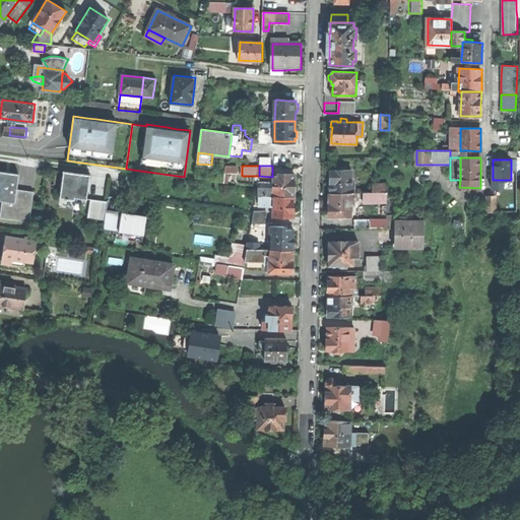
[(330,193),(354,193),(354,183),(351,183),(351,170),(330,170),(330,182),(330,193)]
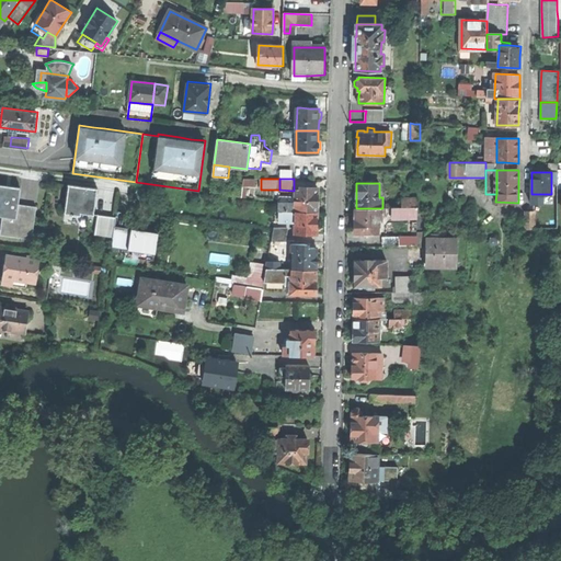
[(0,213),(3,214),(18,216),(20,204),(22,187),(0,184),(0,213)]
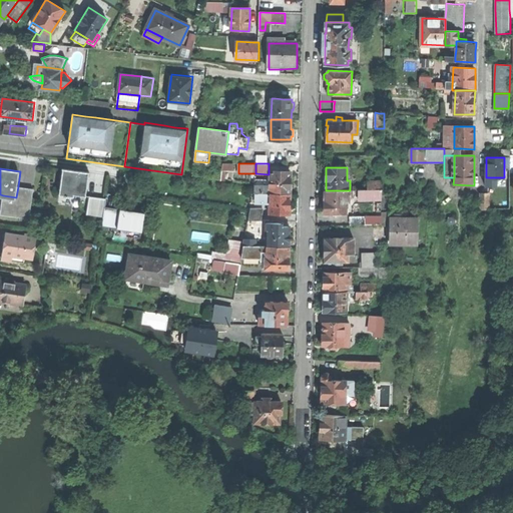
[(62,180),(60,194),(74,196),(75,194),(86,195),(89,171),(64,168),(62,180)]
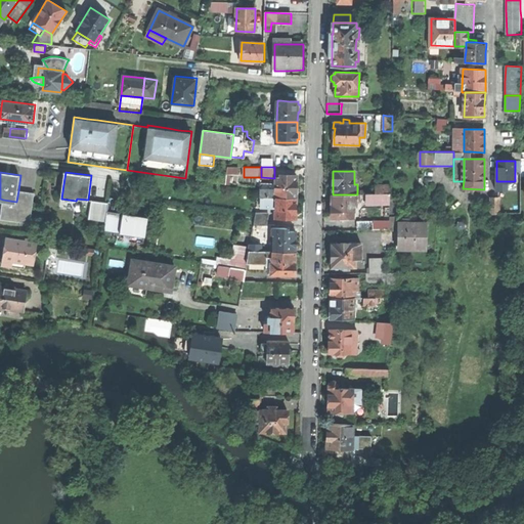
[(276,183),(276,198),(297,198),(297,187),(297,175),(287,175),(287,177),(276,177),(276,183)]
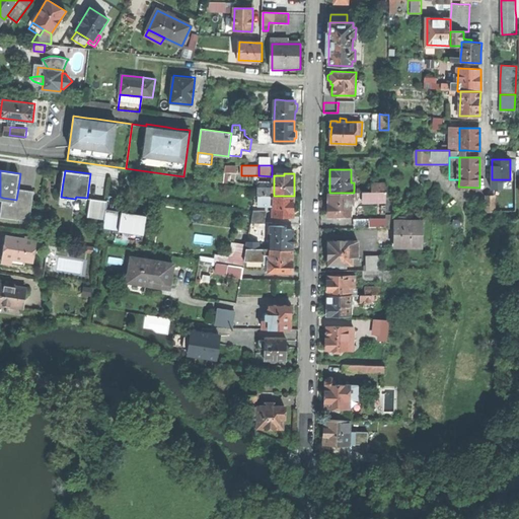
[(503,189),(503,179),(492,179),(492,189),(503,189)]
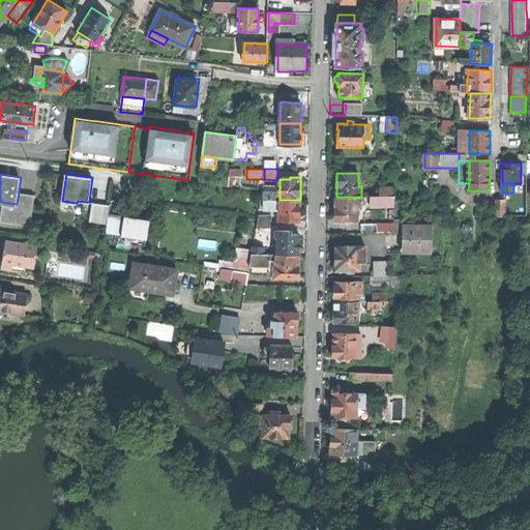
[(265,185),(265,199),(280,200),(280,185),(265,185)]
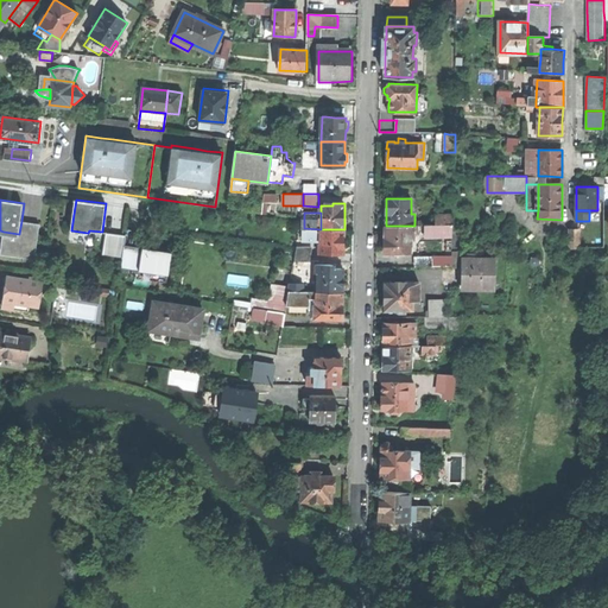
[(19,234),(4,232),(2,241),(1,253),(0,252),(0,253),(36,259),(40,223),(21,221),(19,234)]
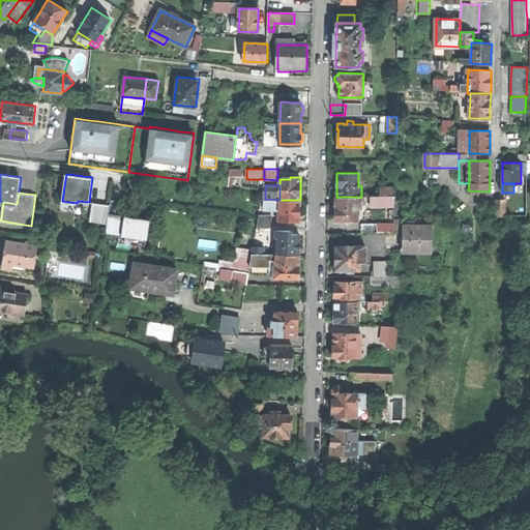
[(371,205),(394,204),(394,196),(379,196),(371,197),(371,205)]
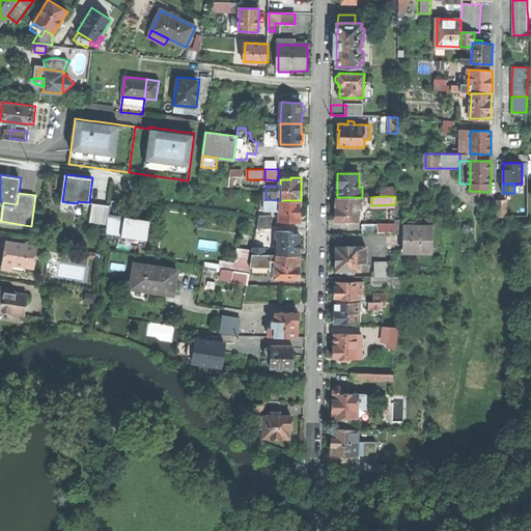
[(362,208),(362,197),(337,197),(337,204),(337,208),(336,210),(336,221),(360,221),(360,208),(362,208)]
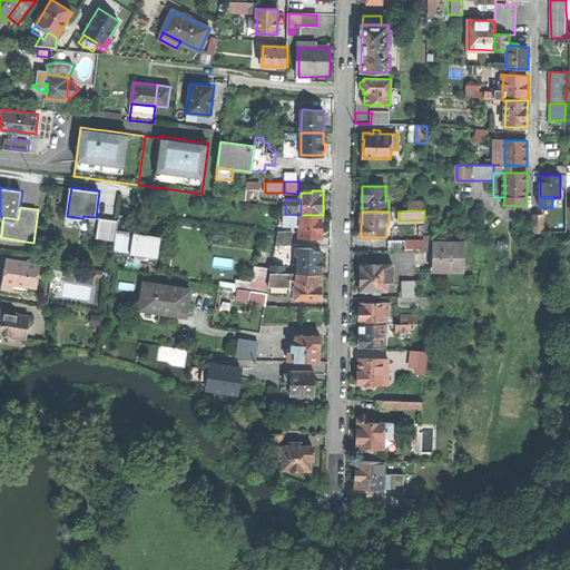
[(284,226),(301,226),(301,215),(285,214),(284,226)]
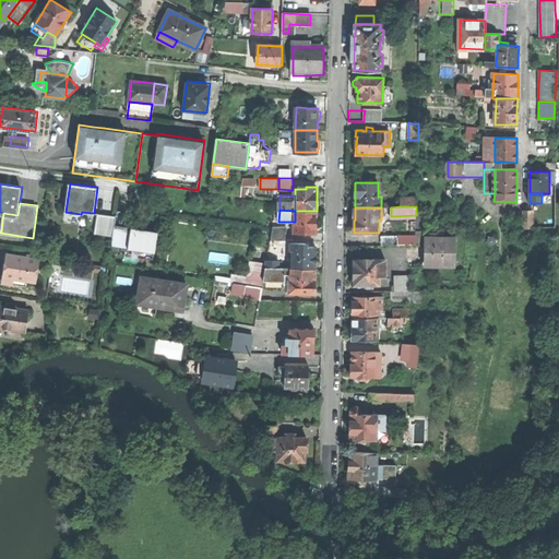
[(295,233),(316,233),(317,222),(317,211),(295,211),(295,222),(295,233)]
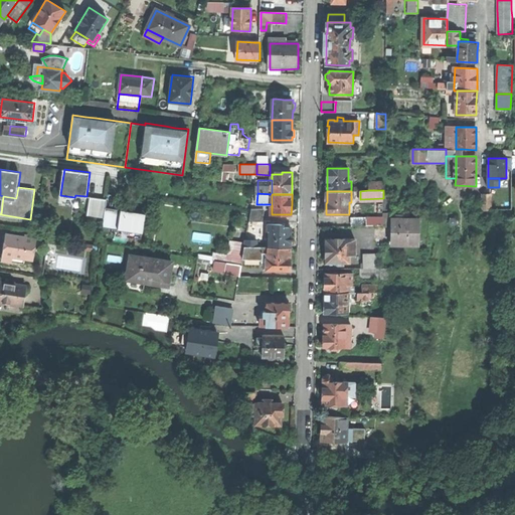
[(491,194),(483,194),(483,210),(492,209),(491,194)]
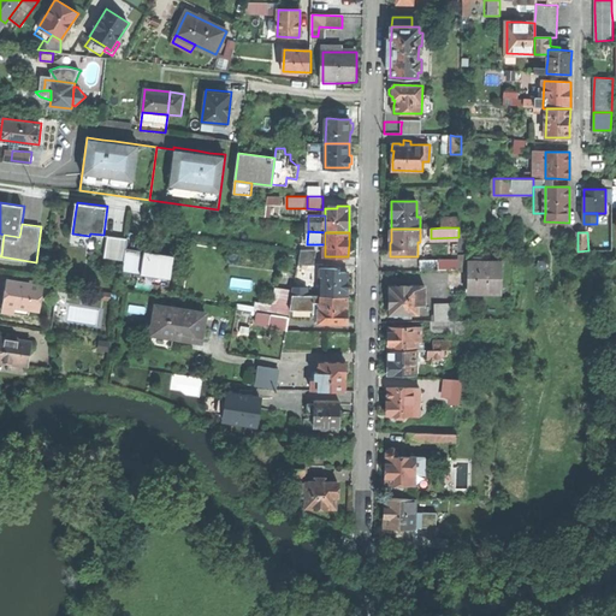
[(108,235),(105,256),(125,260),(129,238),(108,235)]
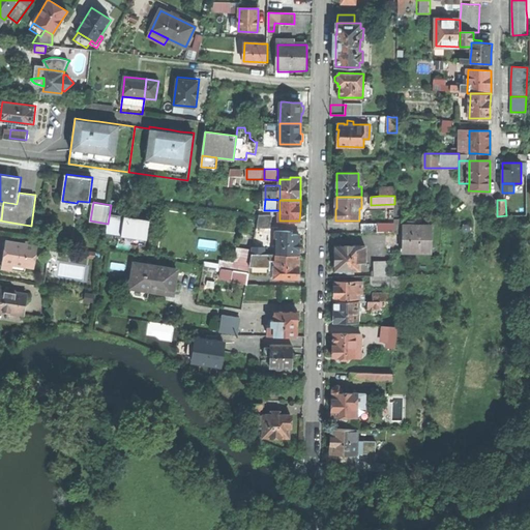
[(120,236),(147,240),(150,221),(123,215),(120,236)]
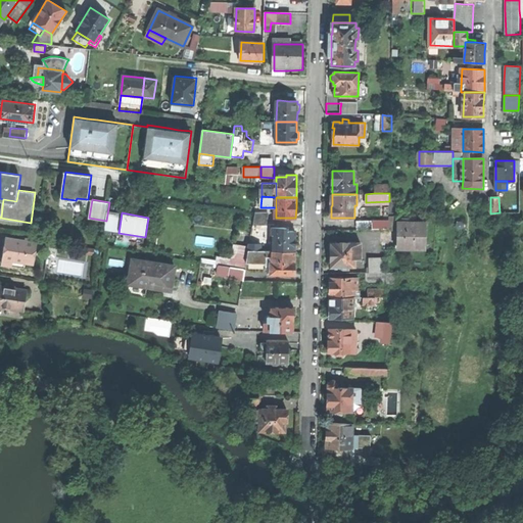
[(253,225),(269,225),(269,212),(255,212),(253,225)]
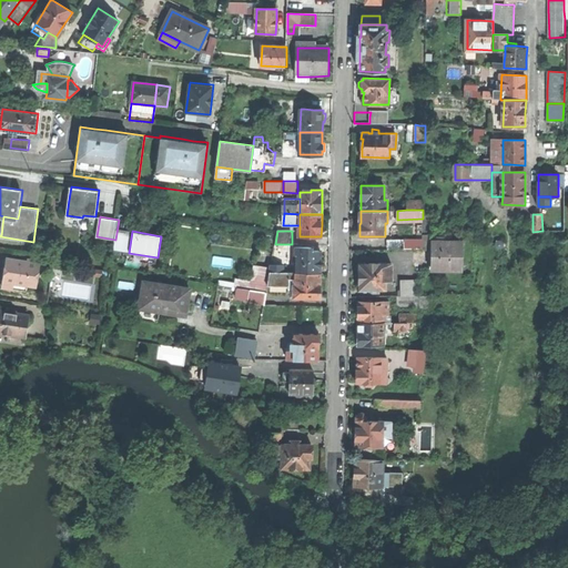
[(423,234),(423,240),(423,247),(423,250),(433,250),(444,249),(444,242),(444,234),(423,234)]
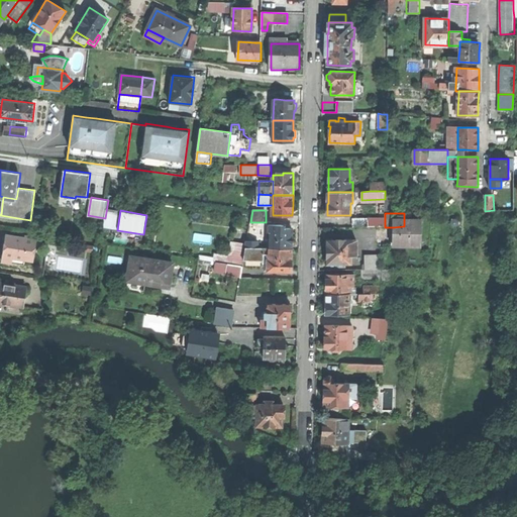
[(420,220),(404,220),(404,226),(394,227),(394,233),(394,244),(420,244),(420,220)]
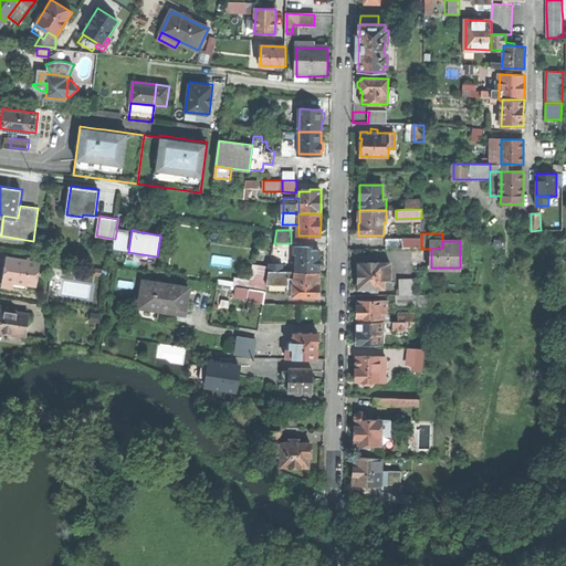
[(295,247),(295,271),(320,271),(320,262),(320,250),(308,250),(308,247),(295,247)]
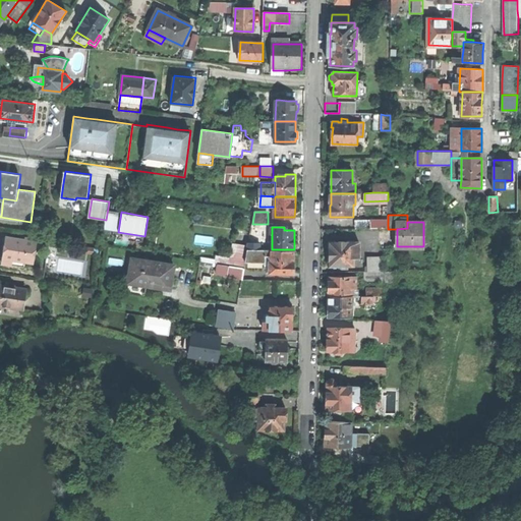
[(37,241),(7,236),(5,248),(4,257),(34,263),(37,241)]
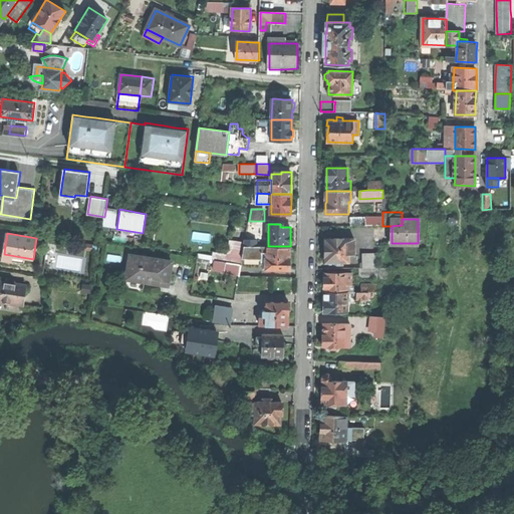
[(349,238),(325,238),(325,249),(325,258),(324,258),(324,260),(327,262),(328,261),(335,261),(343,261),(349,261),(349,253),(349,238)]
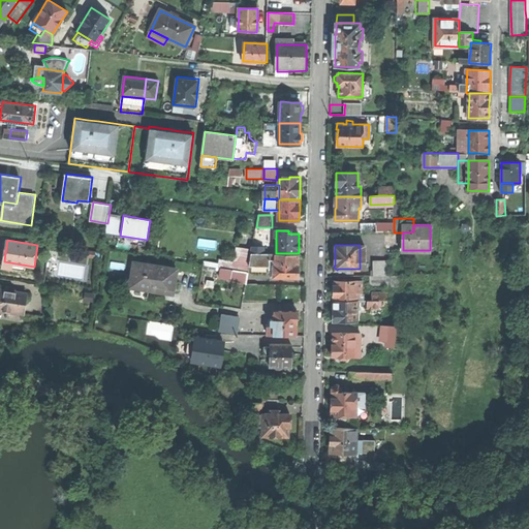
[(234,270),(248,272),(250,259),(251,252),(251,251),(236,249),(232,262),(231,269),(234,270)]
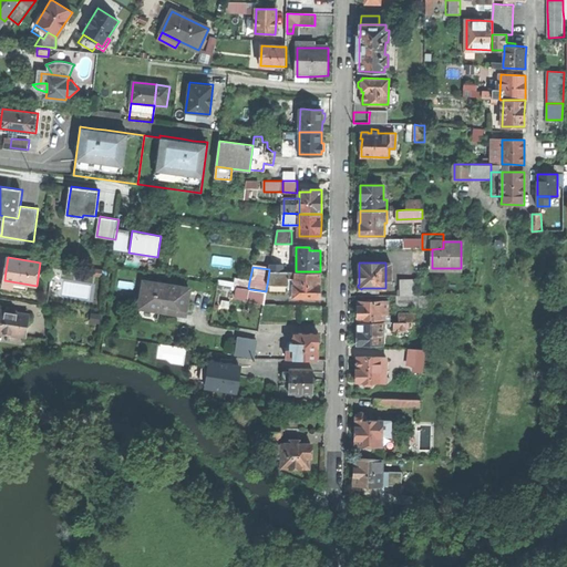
[(296,271),(294,271),(294,279),(294,297),(320,297),(320,295),(321,292),(321,289),(320,286),(320,278),(320,271),(296,271)]
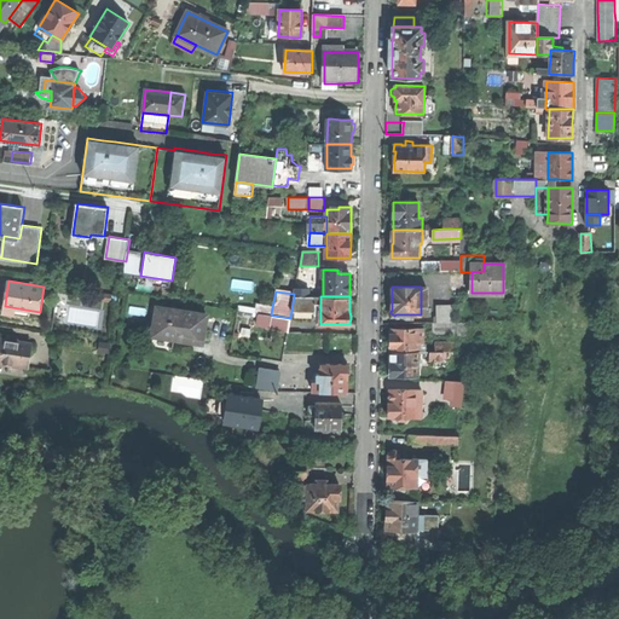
[(256,312),(271,314),(272,307),(258,305),(256,312)]
